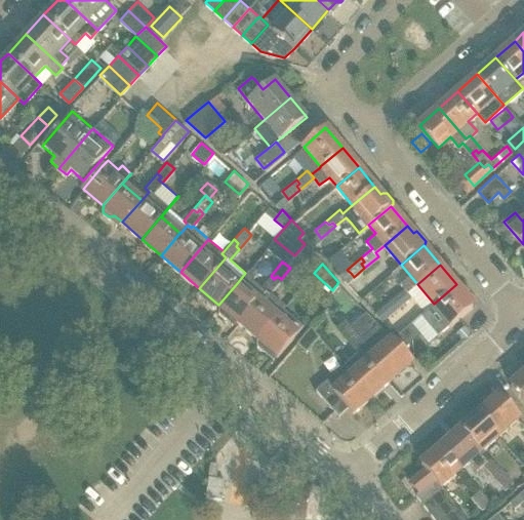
[(238,282),(218,305),(238,321),(265,290),(269,293),(270,291),(281,279),(277,276),(274,279),(271,276),(262,286),(252,279),(256,275),(249,269),(245,273),(238,282)]
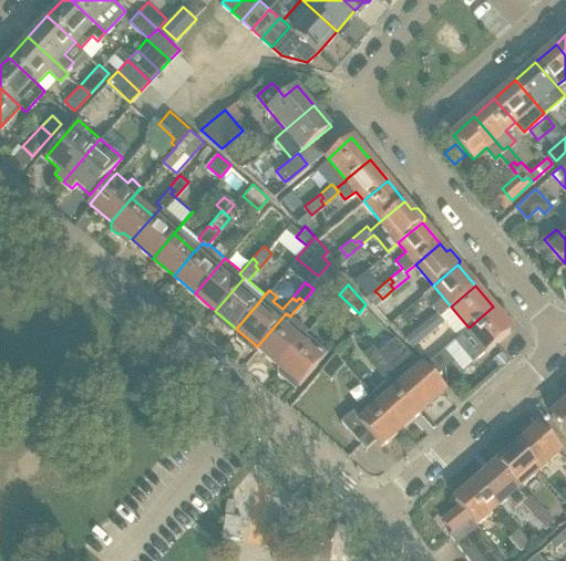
[(459,335),(454,339),(473,361),(486,349),(511,329),(493,307),(469,328),(459,335)]
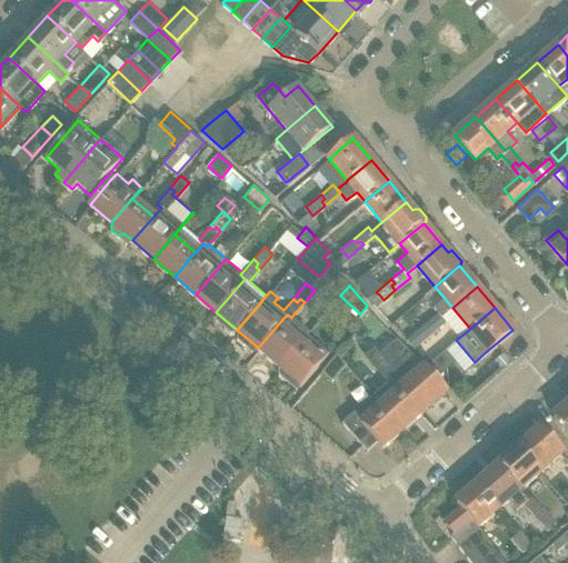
[(430,325),(434,330),(446,320),(439,312),(424,324),(427,329),(430,325)]
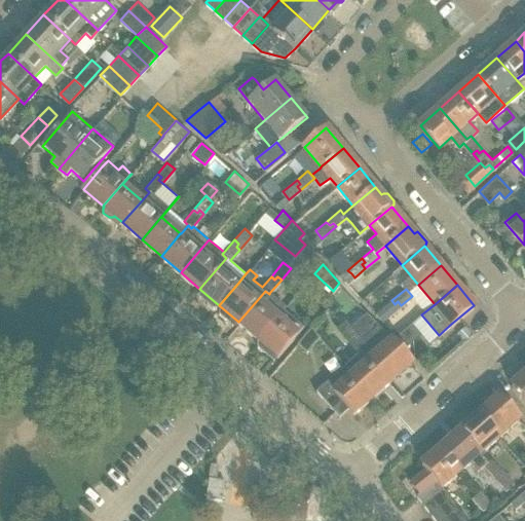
[(265,291),(238,322),(258,338),(284,308),(286,305),(270,292),(269,294),(265,291)]
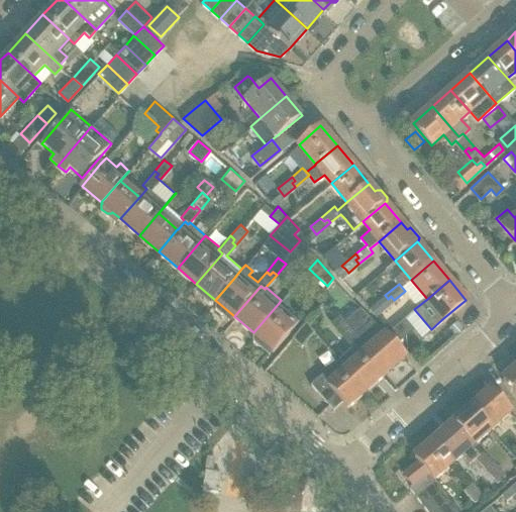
[(388,299),(385,295),(374,304),(380,311),(394,300),(391,296),(388,299)]
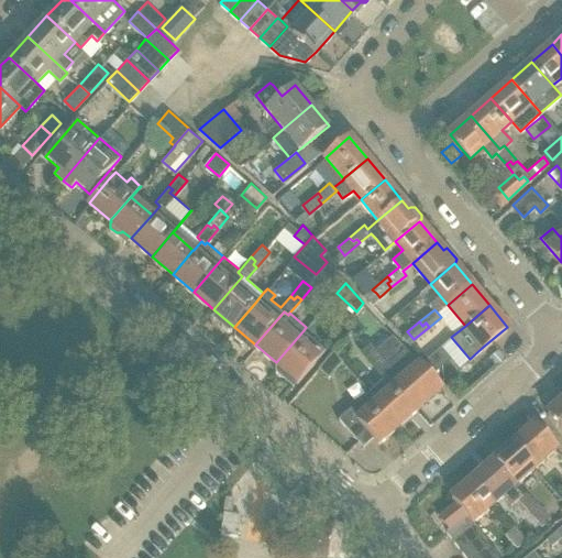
[(304,330),(276,362),(277,363),(275,364),(276,369),(283,374),(287,374),(288,372),(297,380),(324,348),(304,330)]
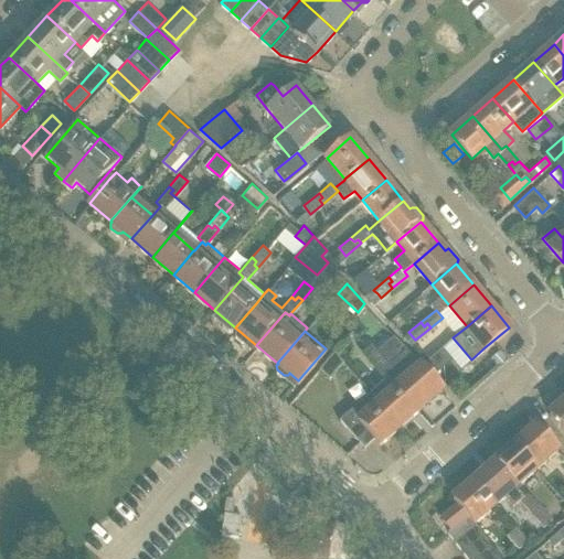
[(381,361),(385,357),(372,342),(364,350),(374,362),(379,357),(381,361)]
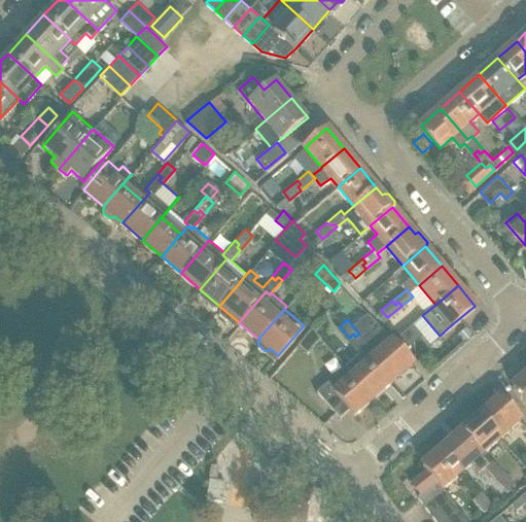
[(420,332),(413,322),(399,333),(407,342),(420,332)]
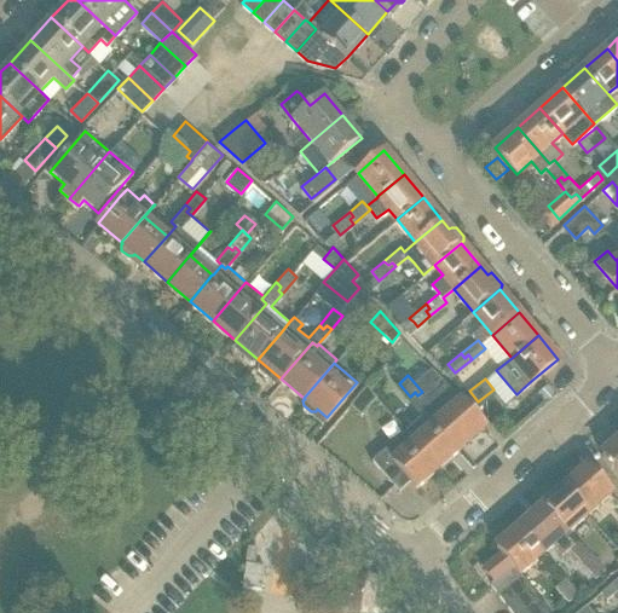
[(427,397),(422,392),(417,395),(415,392),(410,397),(425,412),(429,409),(439,420),(462,445),(485,424),(462,399),(445,381),(427,397)]
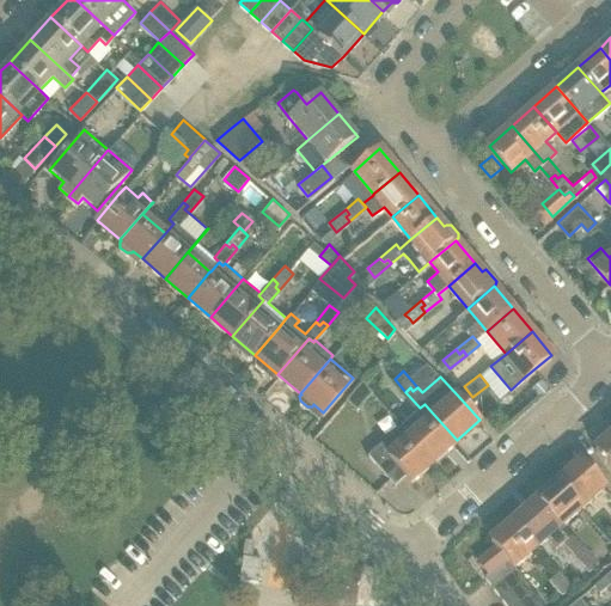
[(542,378),(532,386),(539,395),(550,386),(542,378)]
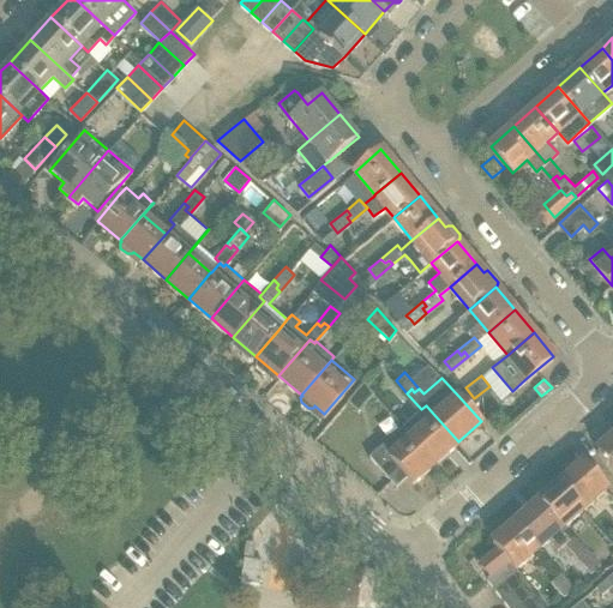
[(374,390),(365,381),(349,399),(359,408),(374,390)]
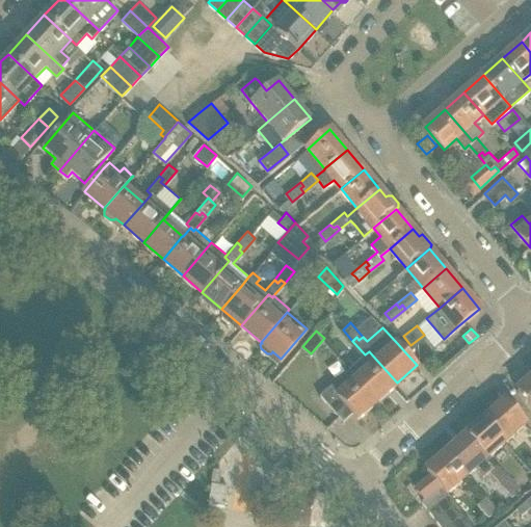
[(365,354),(349,368),(377,400),(397,383),(377,361),(369,351),(365,354)]
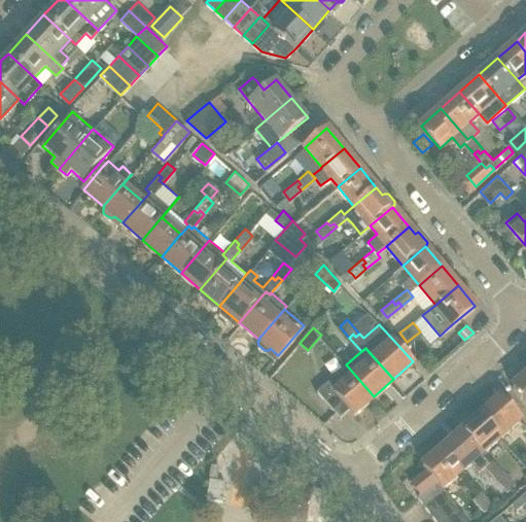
[(346,364),(317,390),(325,401),(335,392),(354,413),(374,396),(346,364)]
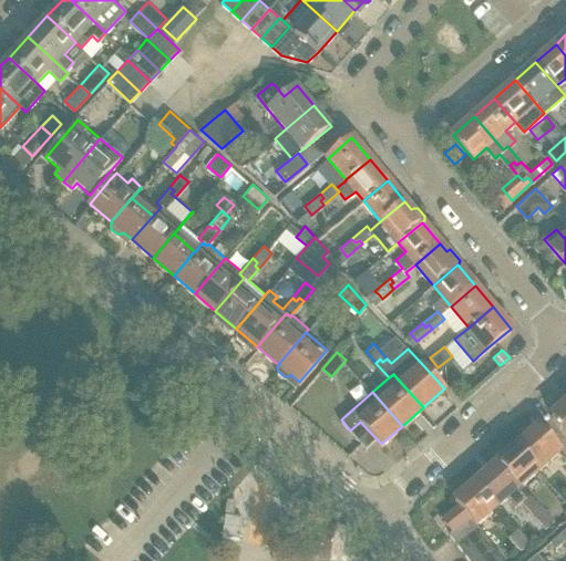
[(565,402),(552,414),(565,430),(565,402)]
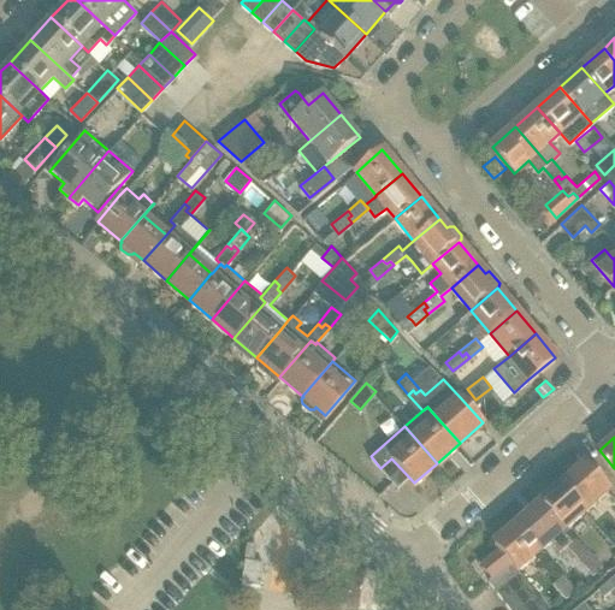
[(585,463),(562,484),(585,509),(608,489),(585,463)]
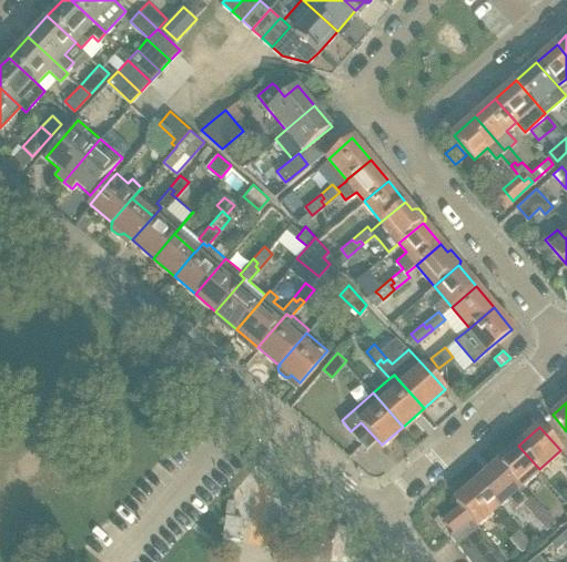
[(518,446),(497,463),(518,487),(539,469),(518,446)]
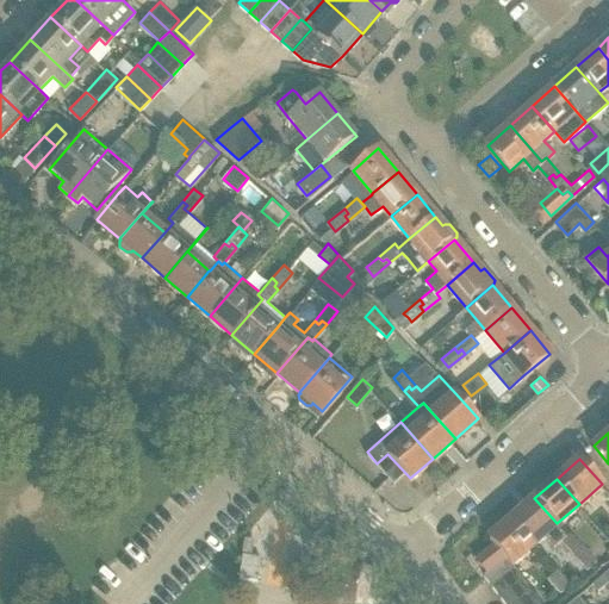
[(557,523),(534,498),(513,517),(534,543),(545,534),(554,545),(561,537),(566,534),(557,523)]
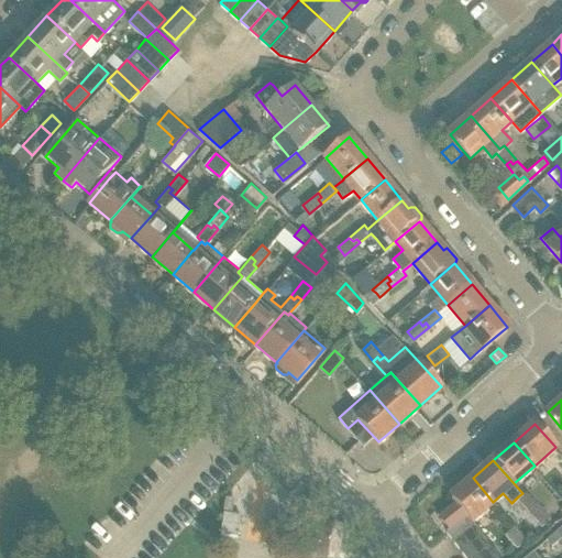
[(493,502),(473,478),(452,496),(465,512),(472,520),(493,502)]
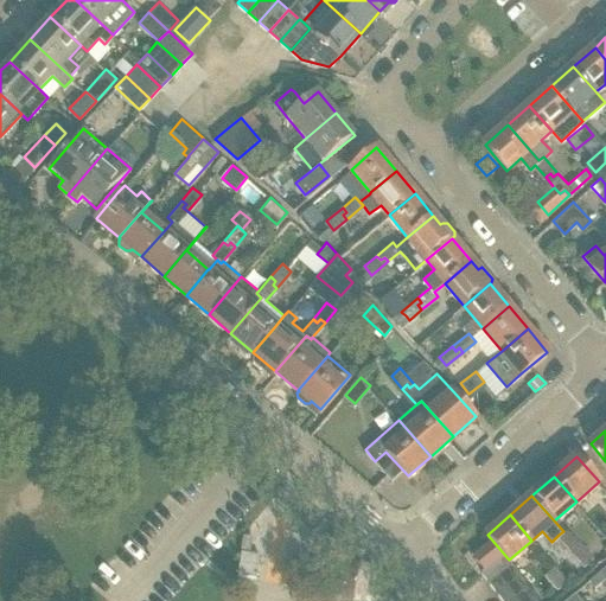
[(568,528),(563,531),(559,535),(573,551),(578,548),(574,544),(579,541),(568,528)]
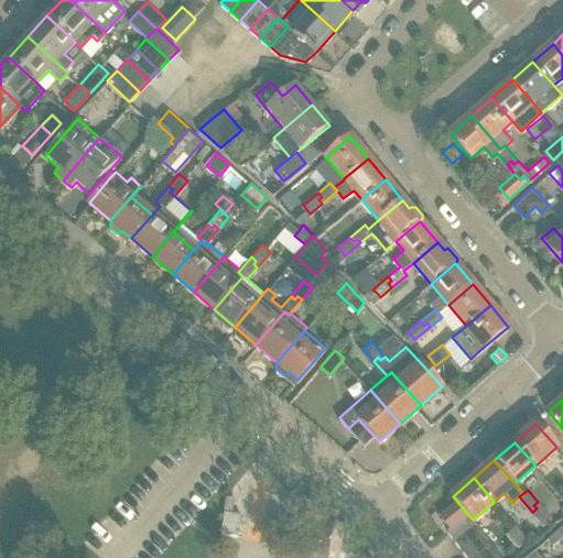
[(537,509),(532,512),(542,524),(551,516),(538,502),(533,505),(537,509)]
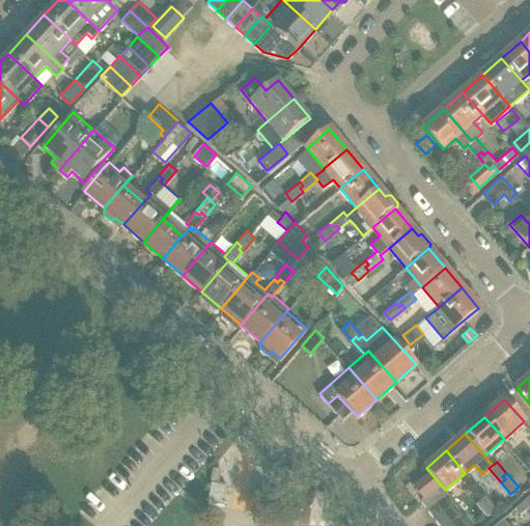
[(224,503),(227,482),(212,479),(207,500),(224,503)]
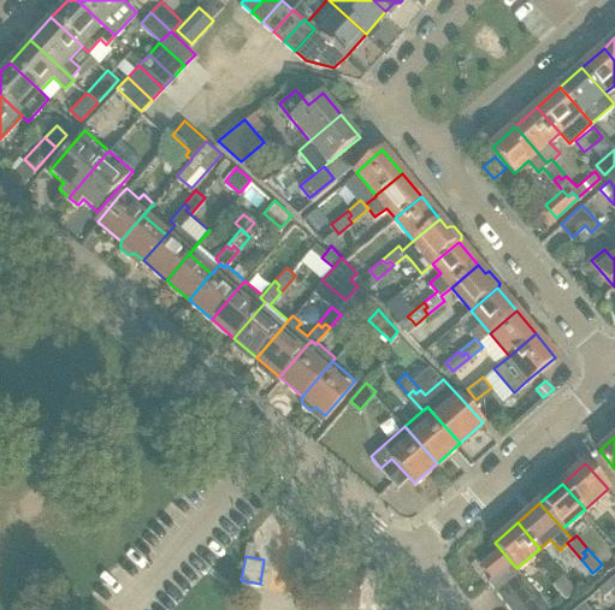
[(516,568),(509,560),(488,578),(496,590),(519,572),(516,568)]
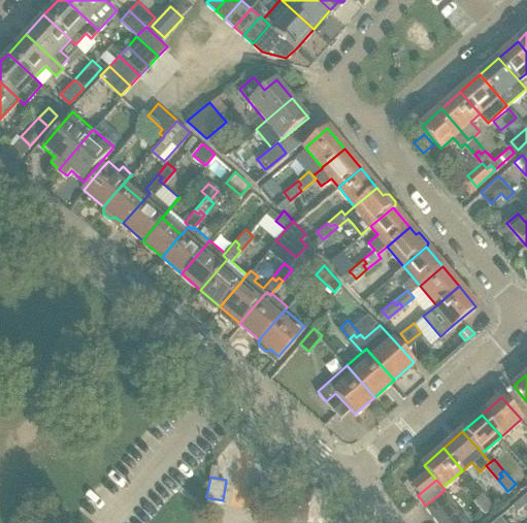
[(453,499),(445,490),(425,505),(433,515),(453,499)]
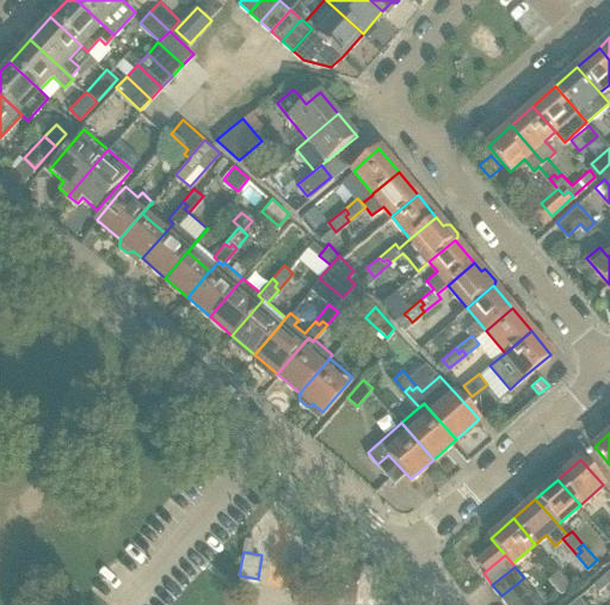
[(572,582),(559,568),(548,578),(561,592),(572,582)]
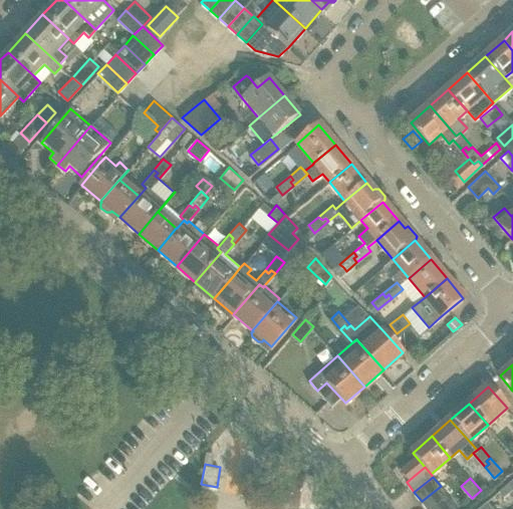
[(441,486),(422,501),(427,508),(430,508),(448,496),(441,486)]
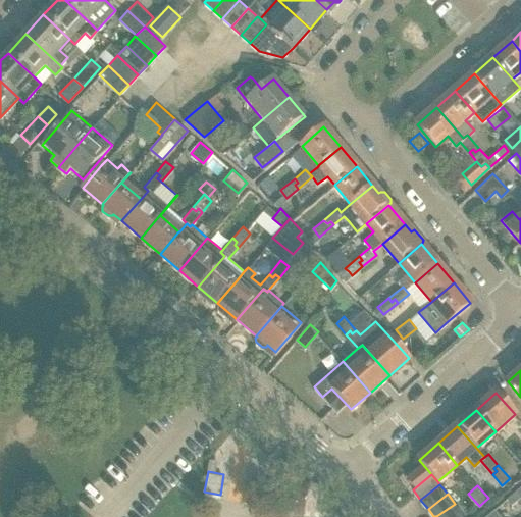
[(455,504),(436,516),(456,516),(462,513),(455,504)]
